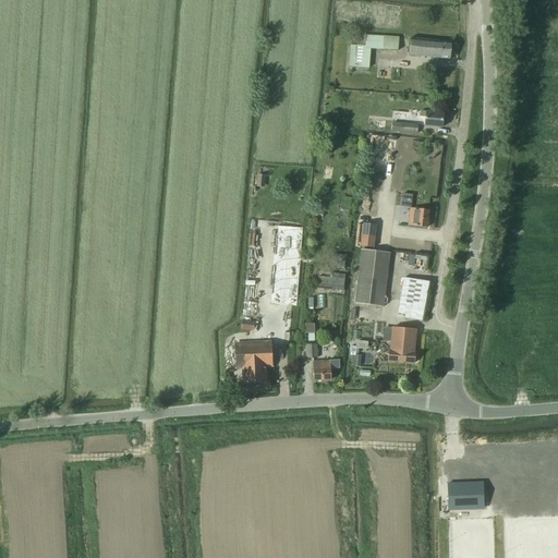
[(384,37),(366,36),(355,36),(355,46),(349,46),(348,67),(367,69),(370,49),(398,51),(399,38),(384,37)]
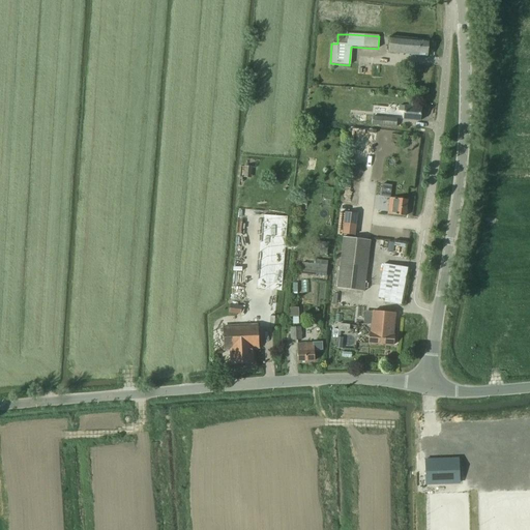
[(429,40),(389,37),(388,53),(428,56),(429,40)]
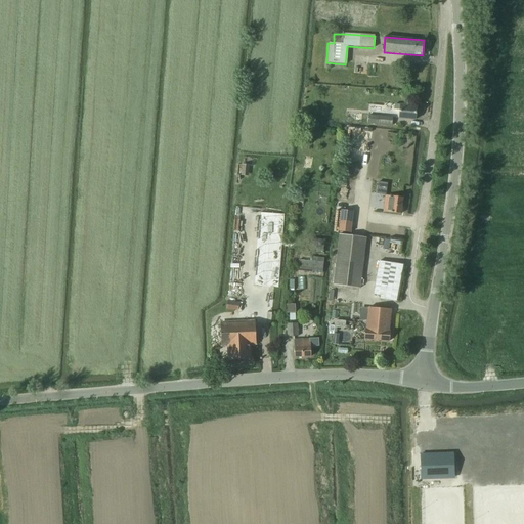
[(417,105),(394,103),(394,108),(399,110),(399,118),(415,120),(417,105)]
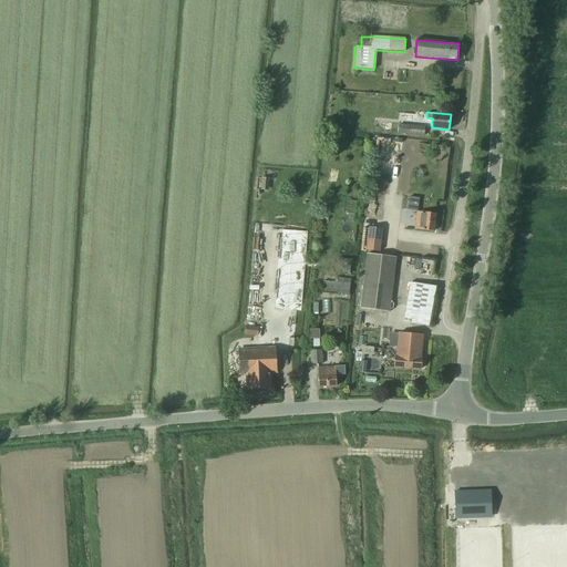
[(392,123),(367,120),(366,127),(367,127),(366,129),(391,132),(392,123)]
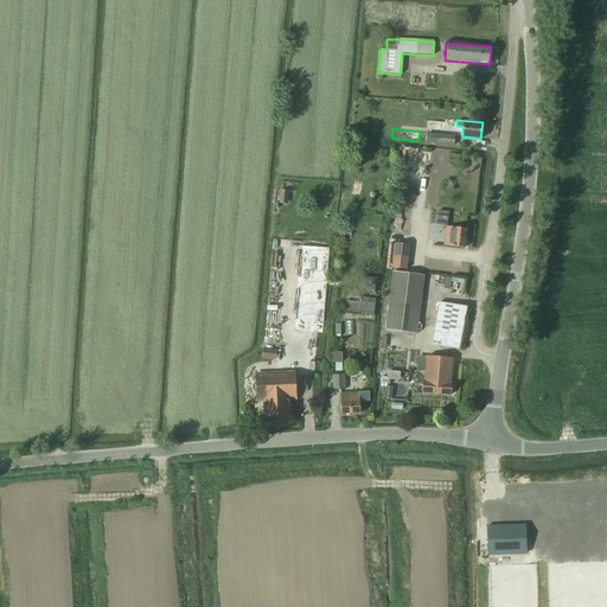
[(436,154),(436,165),(451,165),(451,154),(436,154)]
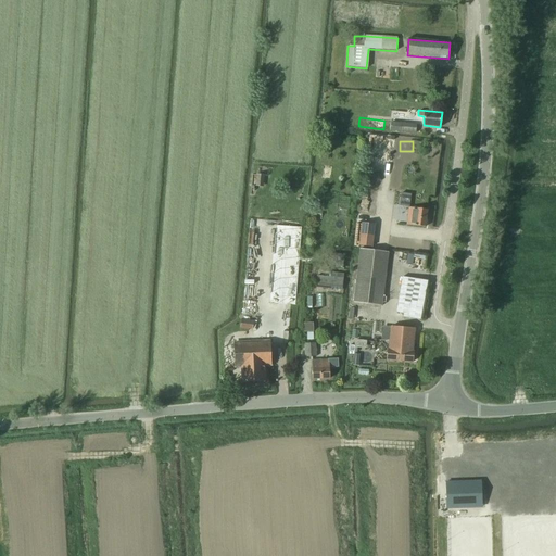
[(387,192),(386,199),(399,202),(400,196),(387,192)]
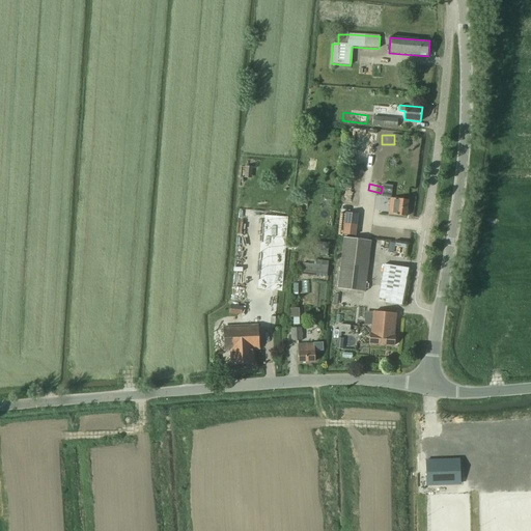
[(241,194),(240,202),(238,219),(235,236),(236,236),(235,246),(234,258),(234,259),(233,269),(233,279),(231,295),(229,295),(228,305),(230,305),(229,313),(242,315),(243,307),(241,296),(244,259),(245,259),(246,247),(246,238),(247,238),(248,220),(251,196),(249,195),(241,194)]
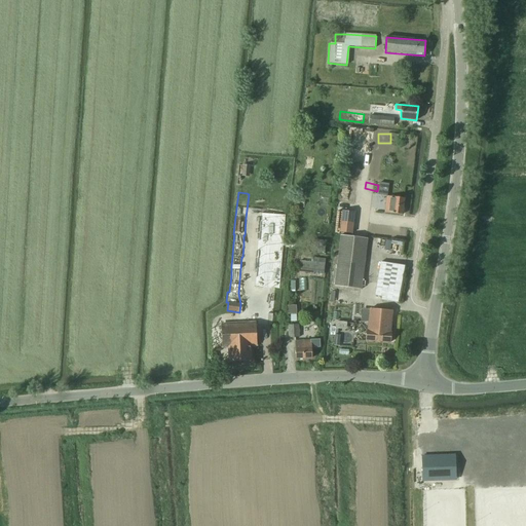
[(270,209),(258,208),(255,230),(268,232),(266,249),(282,251),(288,197),(271,196),(270,209)]
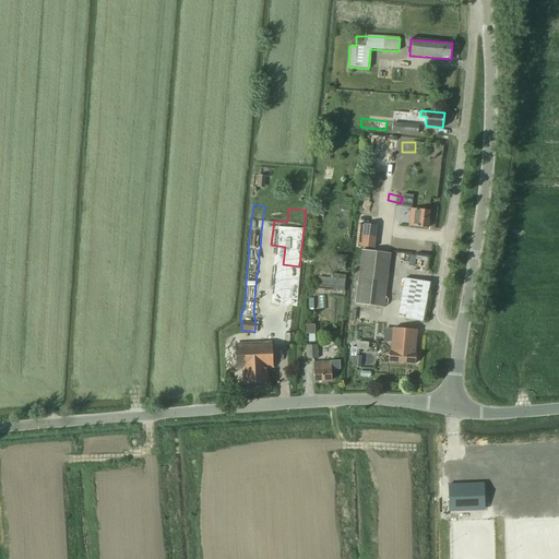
[(430,211),(411,209),(409,226),(428,228),(430,211)]
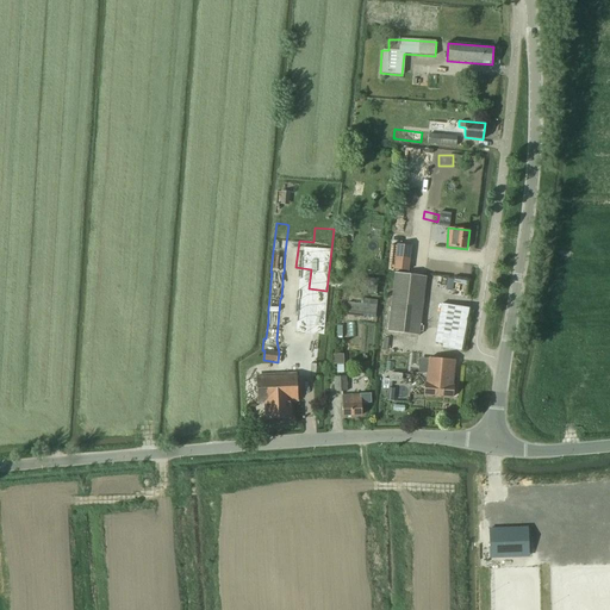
[(396,241),(393,265),(408,266),(410,243),(396,241)]
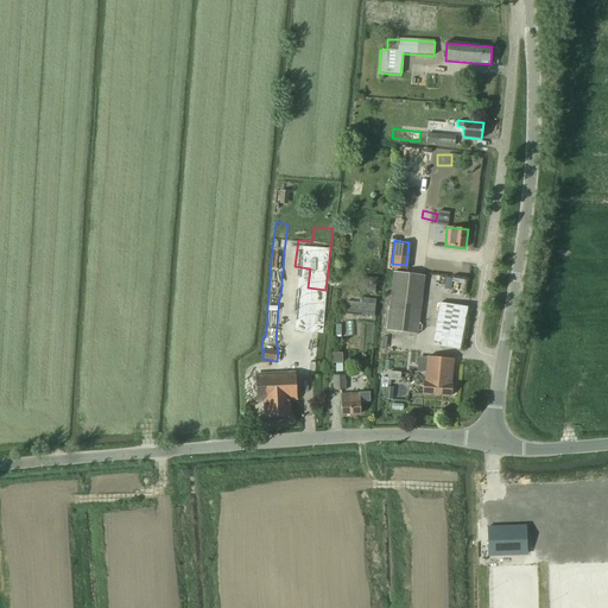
[(424,276),(393,272),(386,331),(417,335),(424,276)]
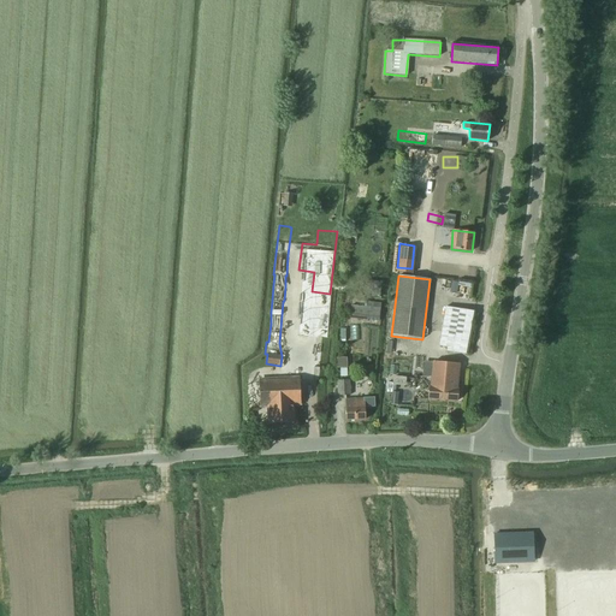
[(350,306),(349,318),(378,320),(379,308),(350,306)]
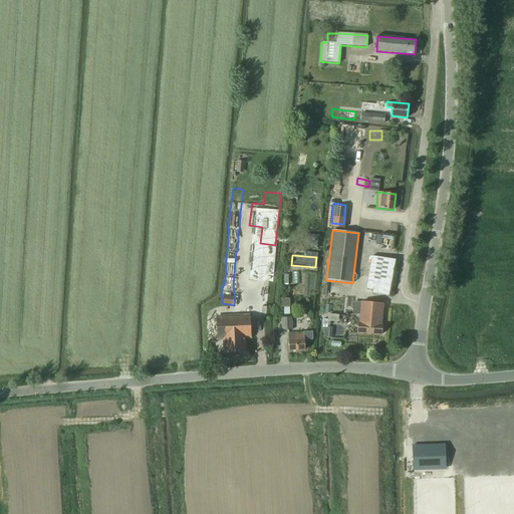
[(397,260),(371,256),(366,289),(372,290),(371,293),(391,296),(397,260)]
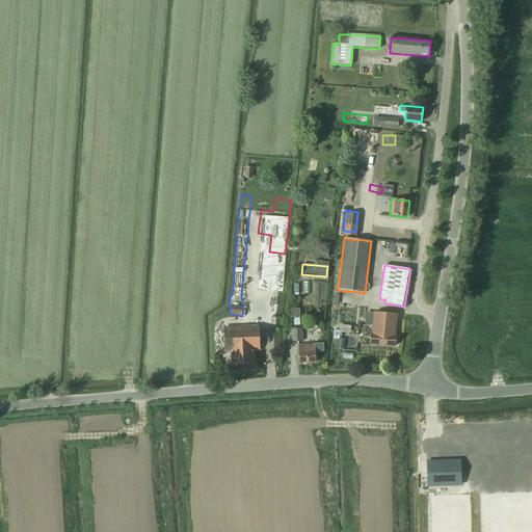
[(289,318),(294,317),(294,325),(299,324),(299,309),(289,309),(289,318)]
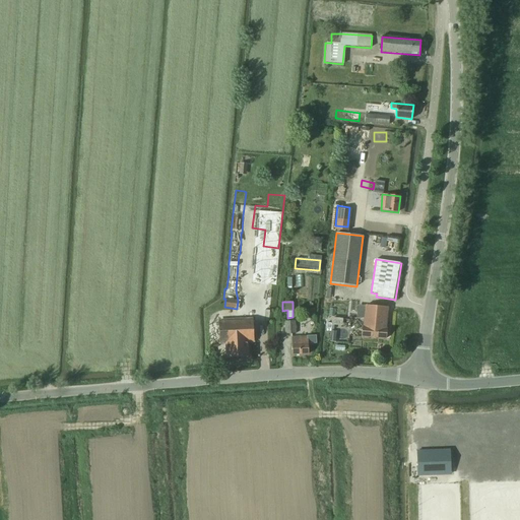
[(388,307),(366,305),(364,326),(363,326),(362,337),(386,339),(387,328),(386,328),(388,307)]
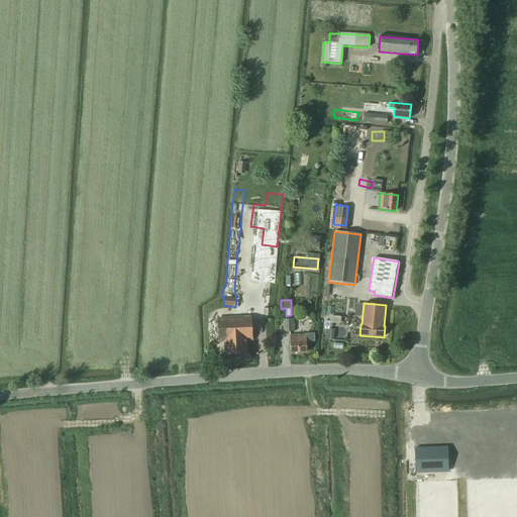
[(339,324),(340,316),(330,315),(329,323),(339,324)]
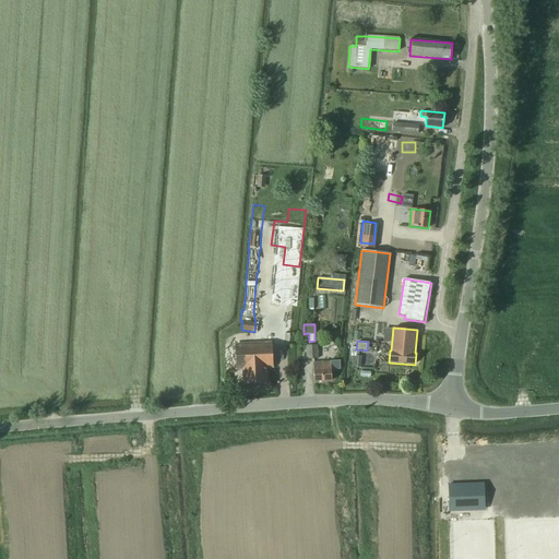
[(272,344),(234,346),(236,368),(244,368),(245,385),(266,384),(265,367),(273,367),(272,344)]
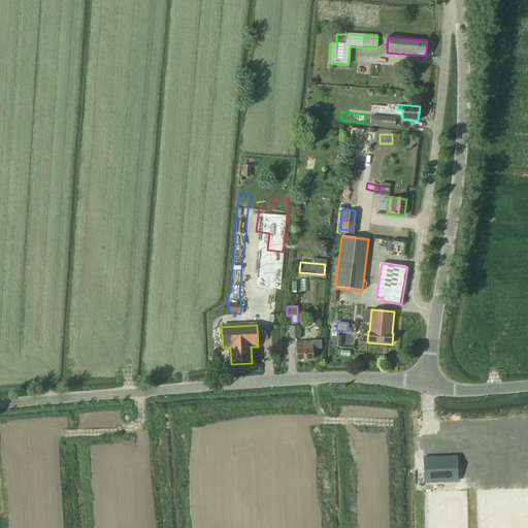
[(299,327),(289,327),(290,339),(300,338),(299,327)]
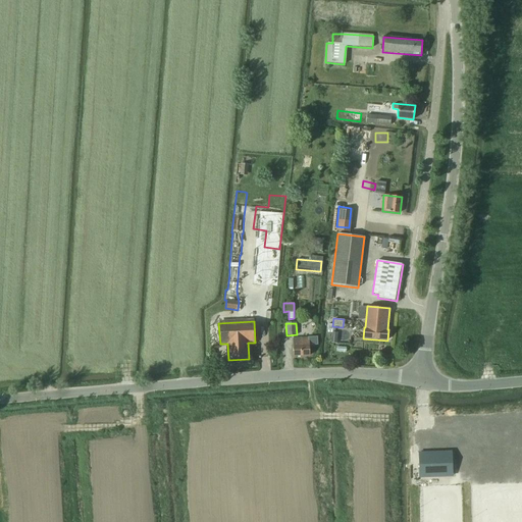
[(309,337),(293,338),(294,356),(310,355),(309,337)]
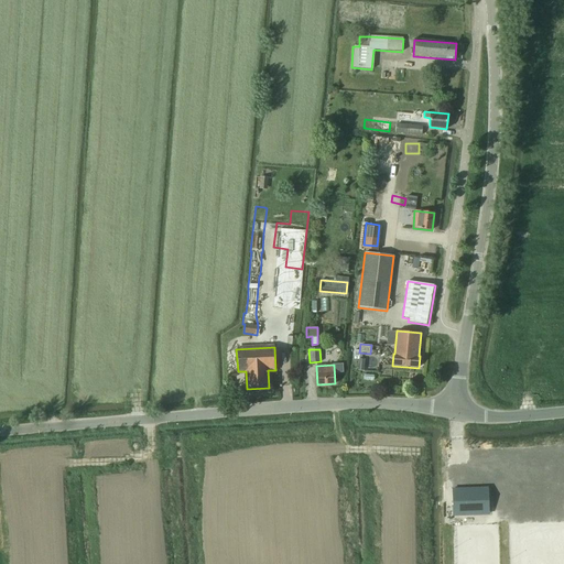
[(453,489),(453,516),(489,514),(488,488),(453,489)]
